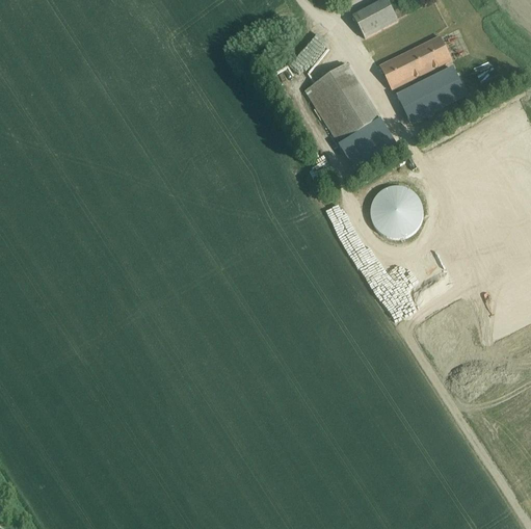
[(375,0),(351,12),(364,37),(397,20),(387,0),(375,0)]
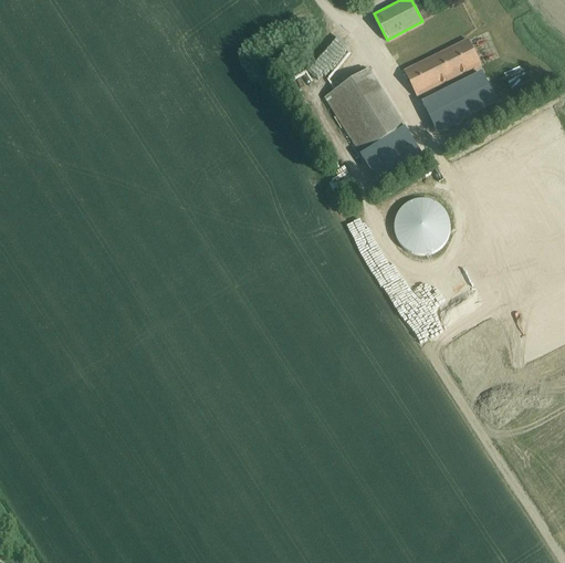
[(404,69),(417,95),(480,63),(467,37),(404,69)]
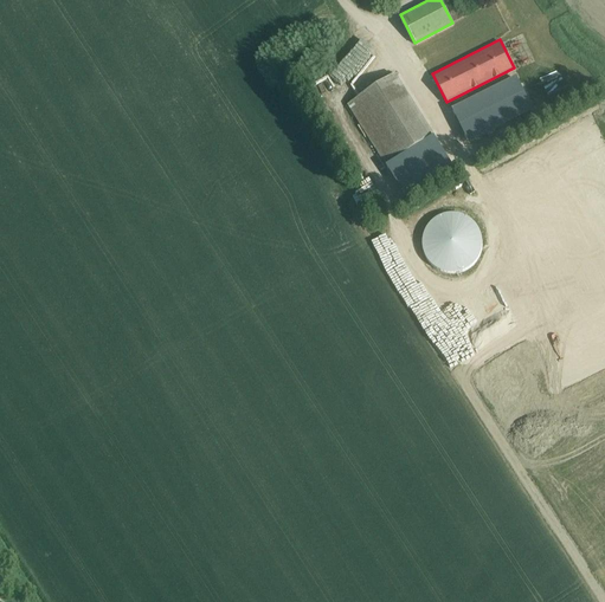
[(433,134),(394,72),(347,102),(386,163),(433,134)]
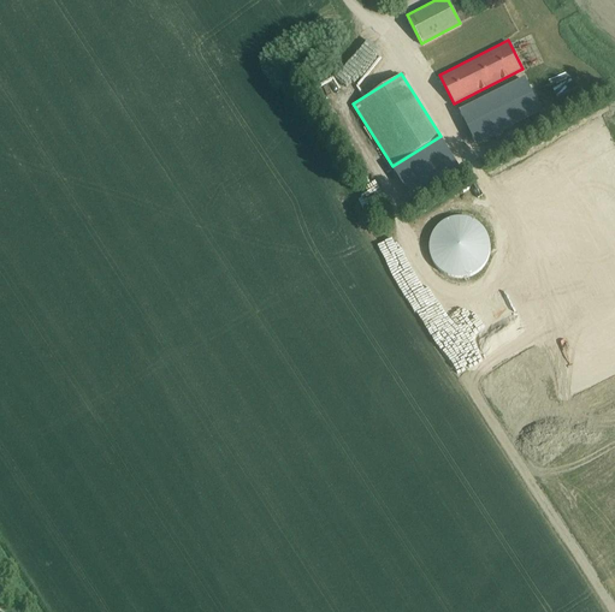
[(561,84),(519,102),(527,122),(569,104),(561,84)]
